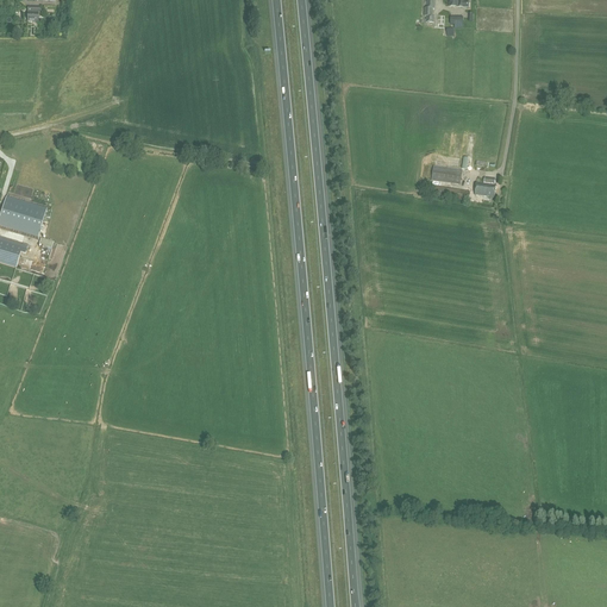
[(424,14),(424,20),(431,20),(432,14),(430,14),(430,7),(432,7),(432,0),(425,0),(425,6),(423,6),(423,14),(424,14)]
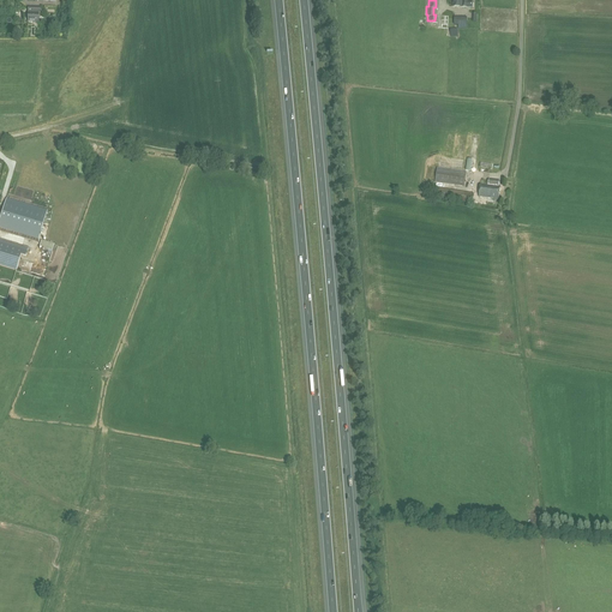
[(25,4),(25,19),(36,19),(36,10),(37,10),(37,4),(25,4)]
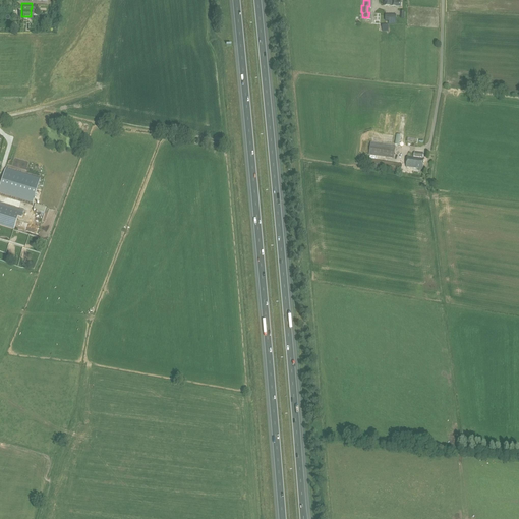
[(392,157),(394,143),(368,140),(366,153),(392,157)]
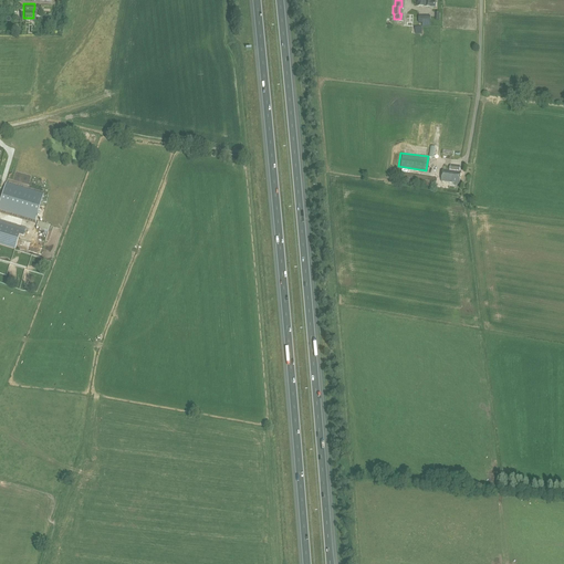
[(452,181),(452,183),(456,183),(456,181),(457,181),(459,170),(457,169),(458,165),(448,163),(448,168),(440,167),(439,179),(452,181)]
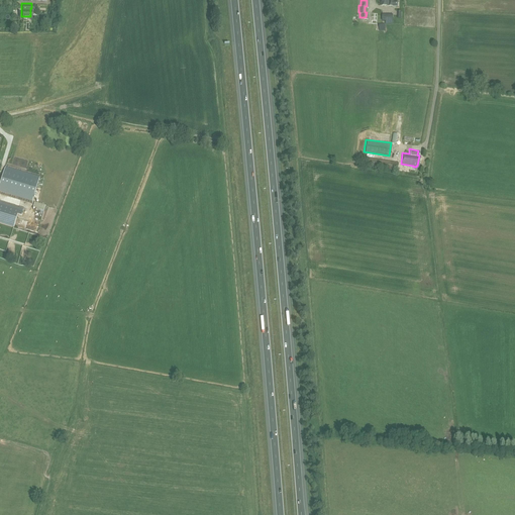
[(396,169),(397,161),(367,157),(366,165),(396,169)]
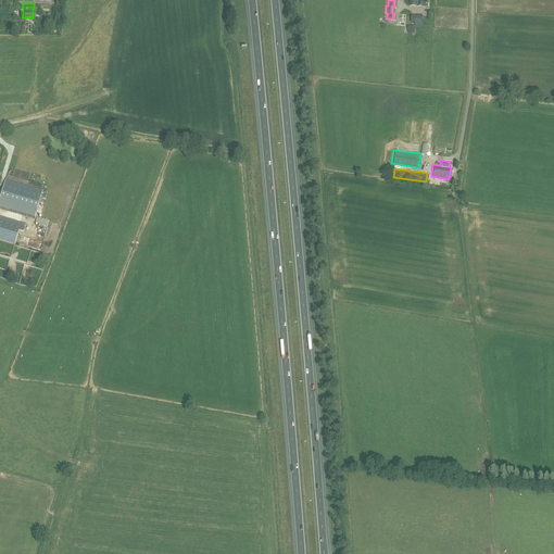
[(3,177),(3,180),(0,190),(0,205),(33,215),(40,189),(3,177)]
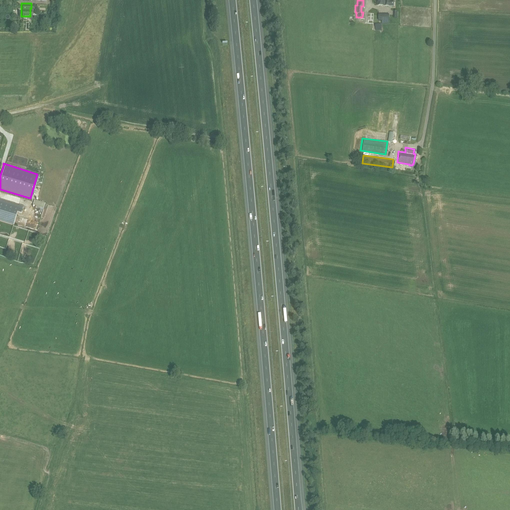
[(0,219),(12,223),(18,202),(0,197),(0,219)]
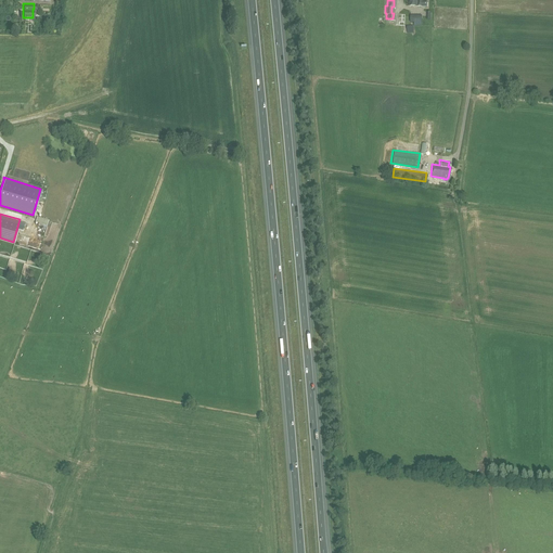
[(47,219),(38,216),(36,215),(34,220),(46,224),(47,219)]
